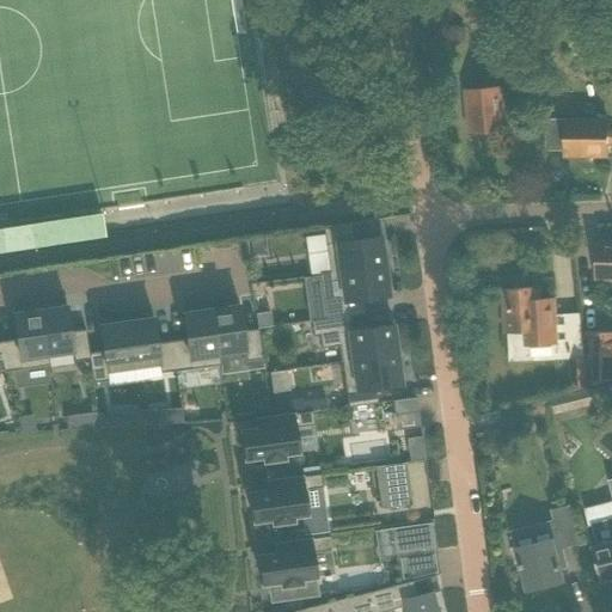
[(533,65),(543,47),(533,42),(524,60),(533,65)]
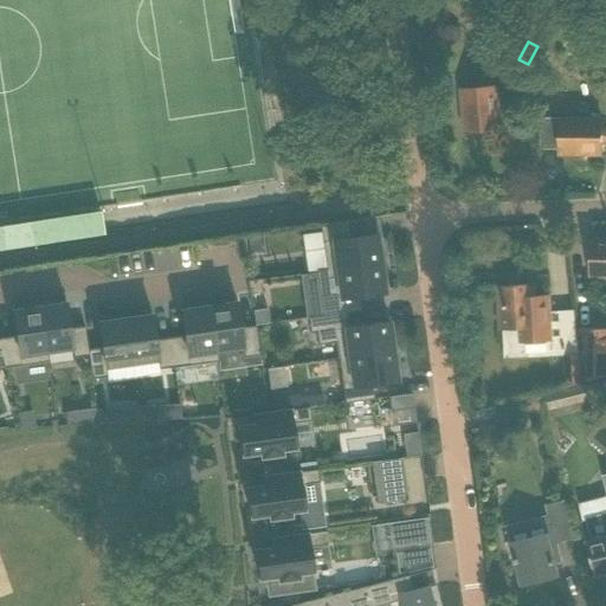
[(547,52),(537,46),(528,64),(536,69),(547,52)]
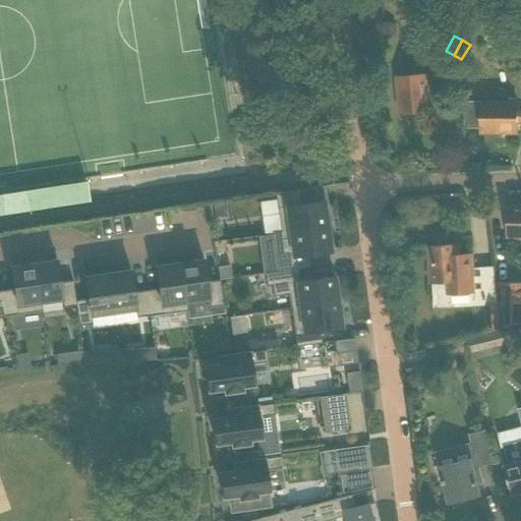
[(430,111),(428,91),(427,74),(396,77),(399,114),(430,111)]
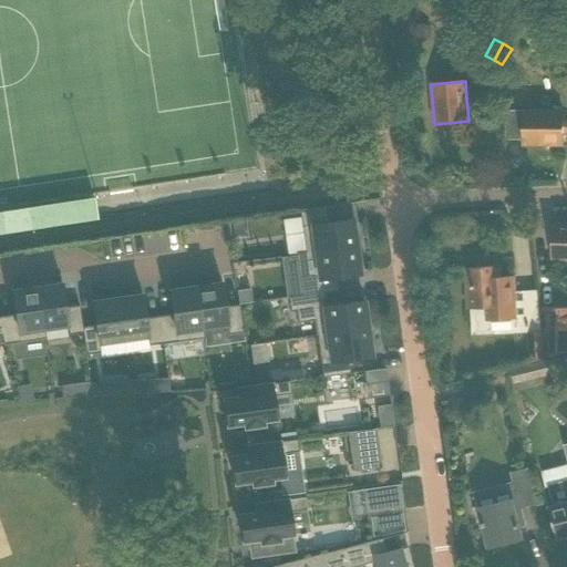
[(566,133),(566,120),(563,120),(563,110),(523,110),(523,113),(509,112),(509,115),(509,133),(512,135),(523,135),(523,145),(563,145),(563,133),(566,133)]
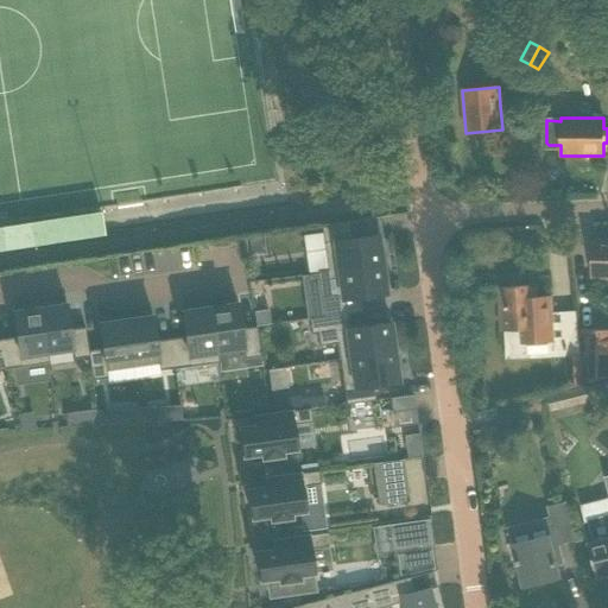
[(0,247),(103,235),(101,209),(0,221),(0,247)]
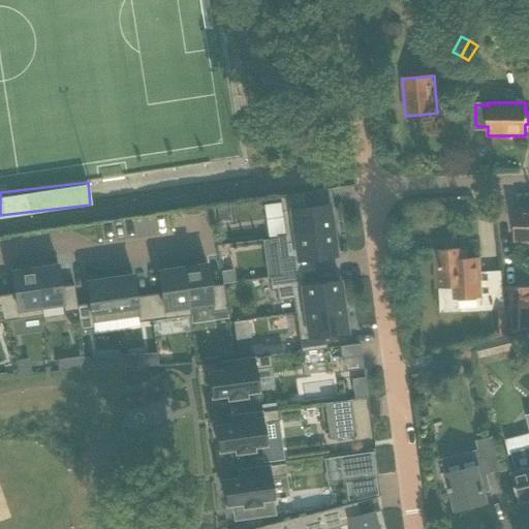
[(330,215),(329,204),(307,207),(305,192),(304,192),(279,195),(279,196),(284,236),(332,229),(332,227),(335,226),(333,214),(330,215)]
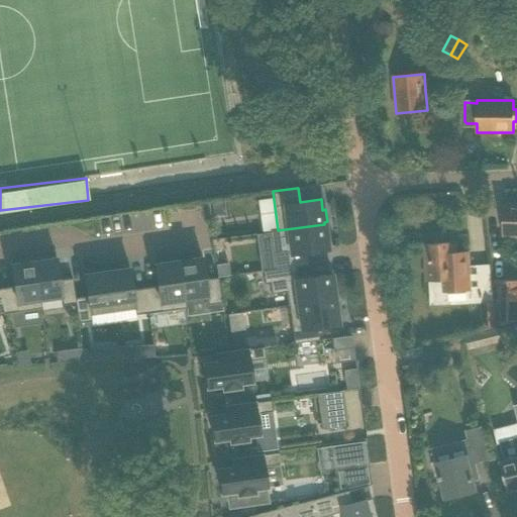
[(516,205),(504,205),(503,225),(503,237),(516,237),(516,205)]
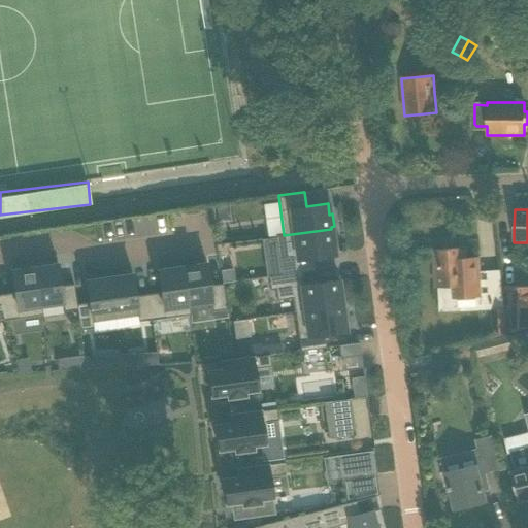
[(332,232),(331,229),(284,235),(275,236),(281,275),(301,272),(315,270),(312,258),(335,255),(333,244),(336,243),(334,231),(332,232)]
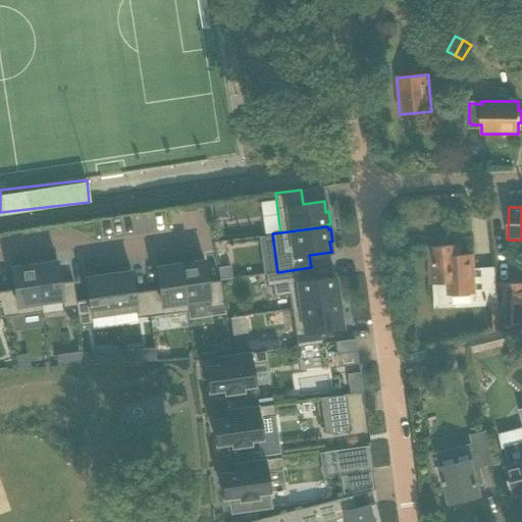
[(460,246),(428,247),(430,283),(433,283),(434,309),(448,308),(447,295),(475,294),(473,255),(460,256),(460,246)]
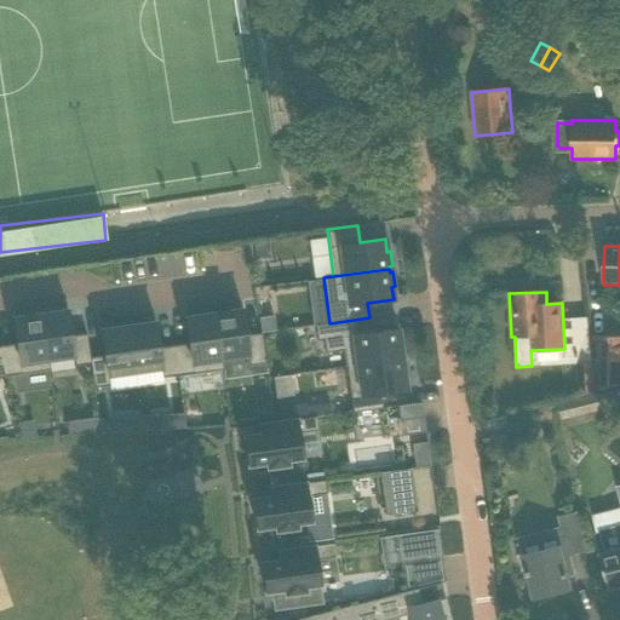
[(265,363),(260,333),(246,336),(242,309),(229,311),(229,308),(228,308),(212,310),(219,360),(220,359),(248,355),(250,365),(265,363)]
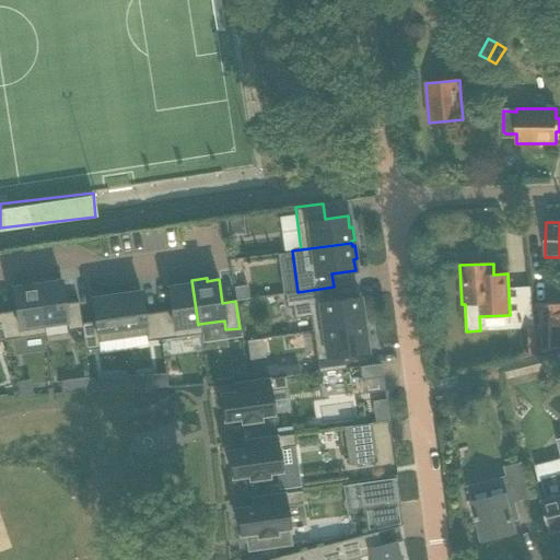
[(81,323),(78,302),(63,303),(60,280),(49,281),(48,279),(36,281),(42,325),(43,325),(66,322),(68,330),(81,328),(81,323)]
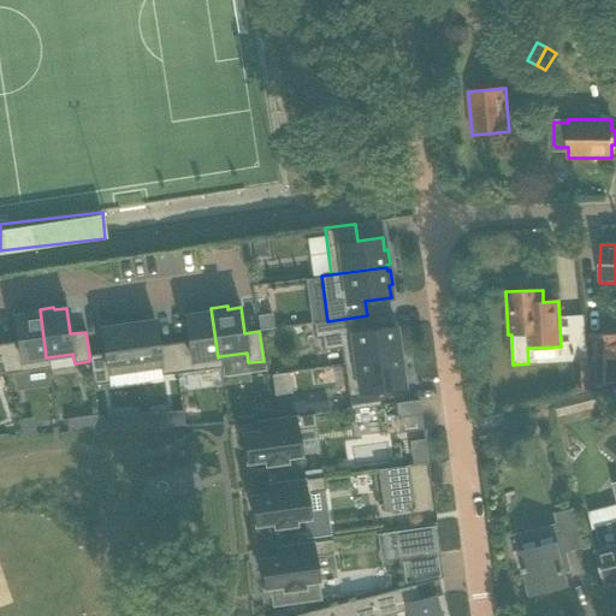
[(218,357),(211,308),(196,311),(196,314),(184,315),(188,342),(172,343),(177,373),(221,367),(219,356),(218,357)]
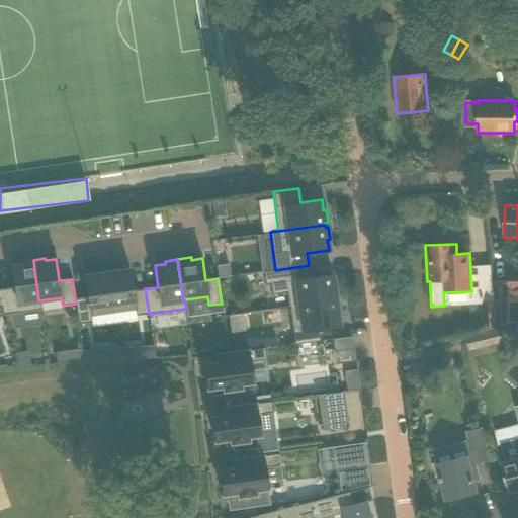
[(38,300),(33,260),(21,261),(21,264),(11,265),(14,287),(0,288),(0,293),(5,314),(10,313),(29,311),(34,310),(40,309),(41,309),(39,300),(38,300)]
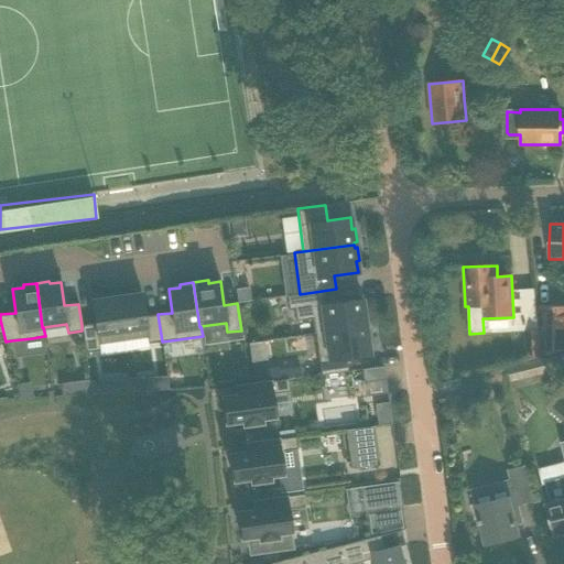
[(235,289),(237,303),(250,301),(248,286),(235,289)]
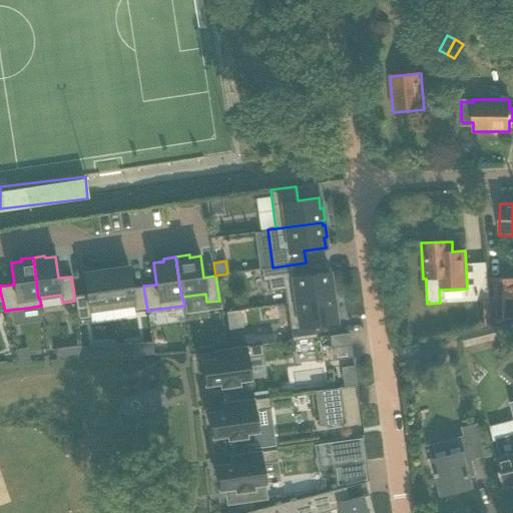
[(333,297),(329,273),(295,277),(293,265),(273,268),(261,269),(263,282),(268,282),(269,292),(285,290),(287,304),(333,297)]
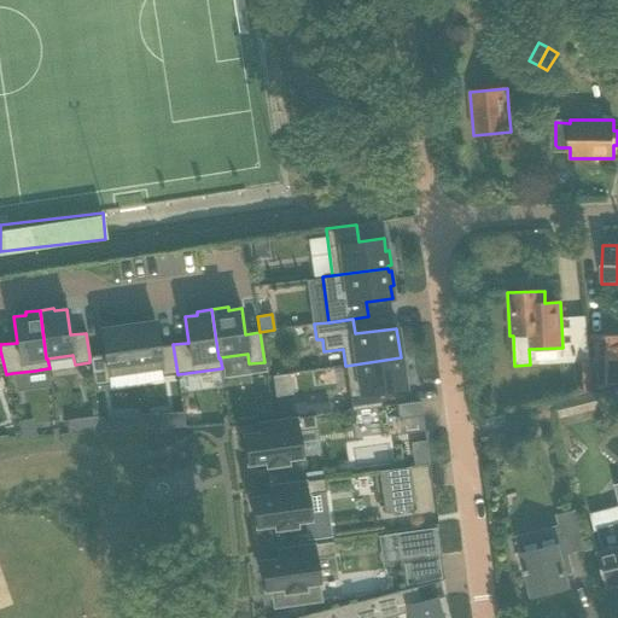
[(178,374),(173,344),(158,347),(155,321),(141,322),(141,320),(127,321),(134,371),(161,367),(162,377),(178,374)]
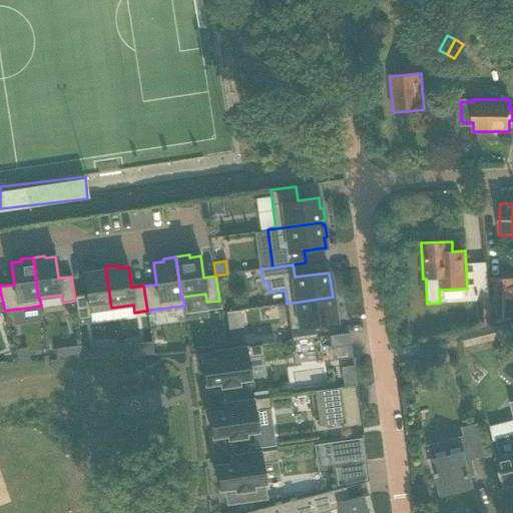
[(111,308),(105,267),(93,269),(94,272),(83,273),(86,295),(74,296),(74,301),(77,321),(90,319),(89,311),(111,308)]
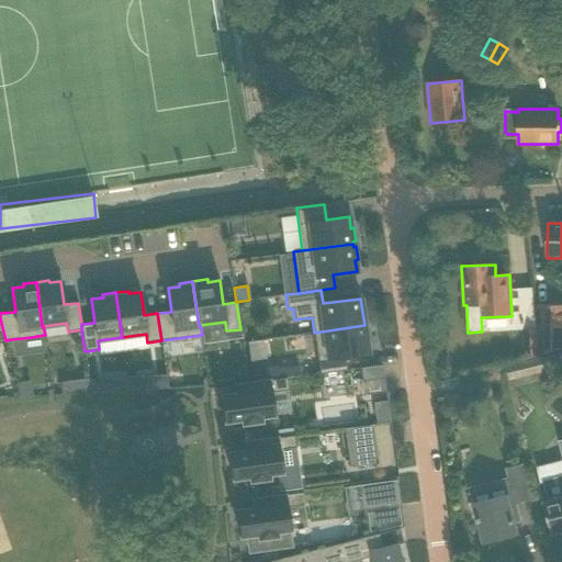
[(561,304),(537,304),(540,328),(540,334),(541,336),(546,353),(546,355),(561,350),(561,304)]
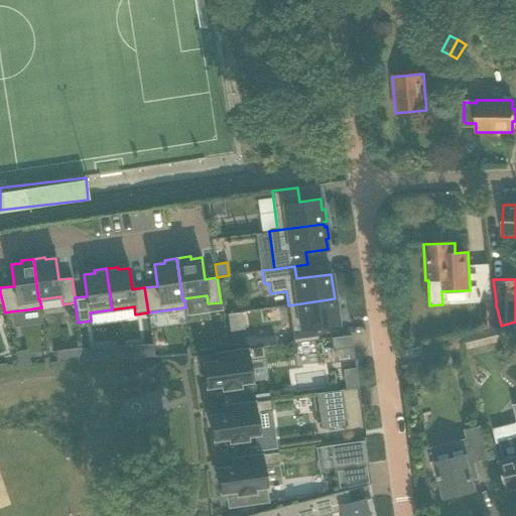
[(490,288),(481,288),(482,302),(492,301),(490,288)]
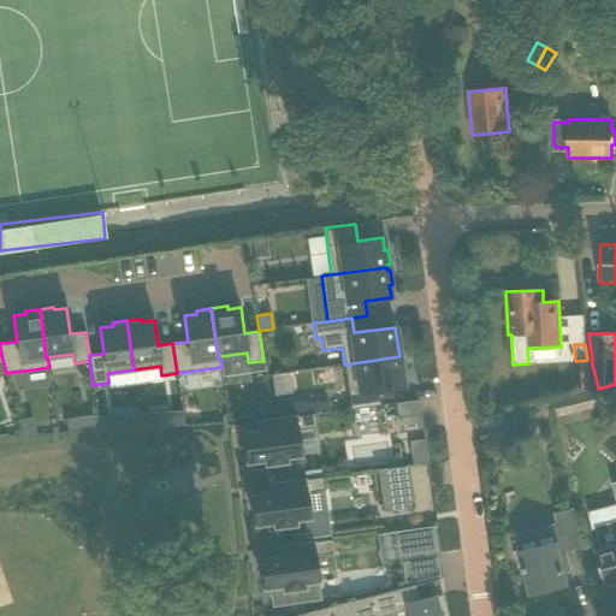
[(400,360),(400,356),(344,365),(350,409),(379,406),(378,390),(403,386),(402,374),(404,373),(403,360),(400,360)]
